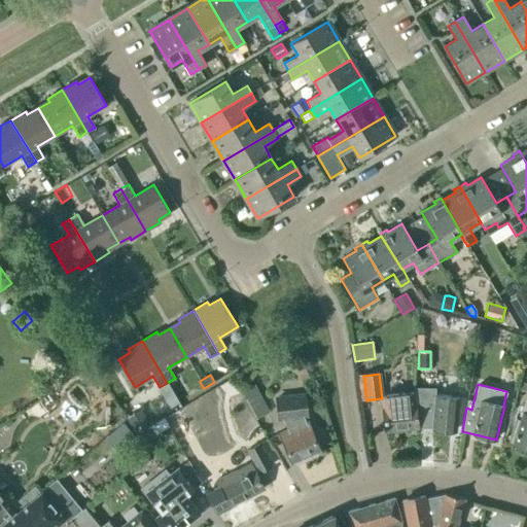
[(268,412),(253,385),(242,391),(255,418),(268,412)]
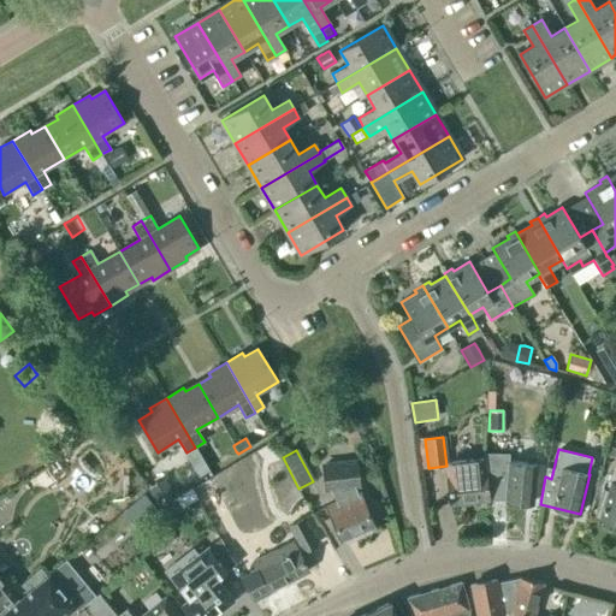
[(220,466),(229,490),(276,474),(268,451),(220,466)]
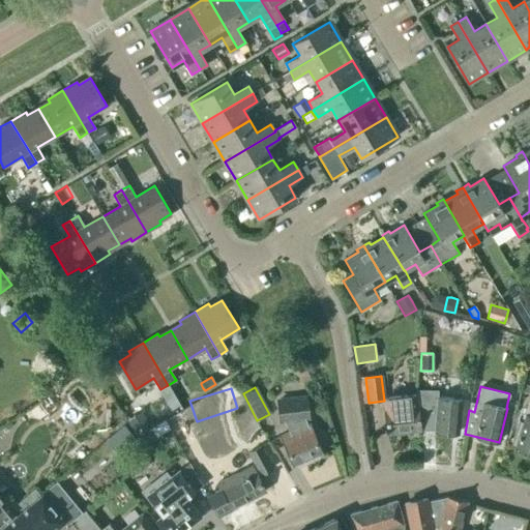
[(438,390),(416,390),(416,395),(419,431),(434,431),(459,434),(462,400),(438,398),(438,390)]
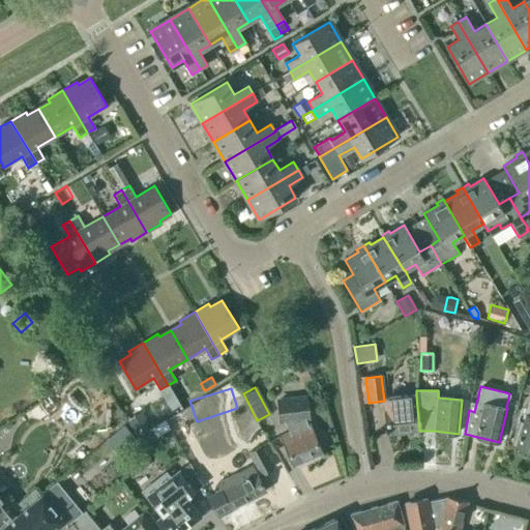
[(288,421),(285,423),(289,433),(282,436),(294,465),(321,453),(306,420),(310,419),(306,394),(276,399),(280,423),(288,421)]
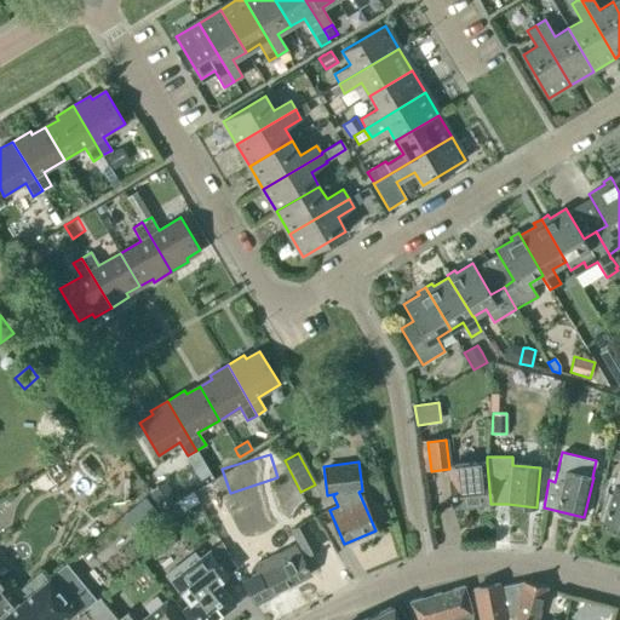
[(451,481),(453,509),(491,504),(487,463),(454,466),(455,481),(451,481)]
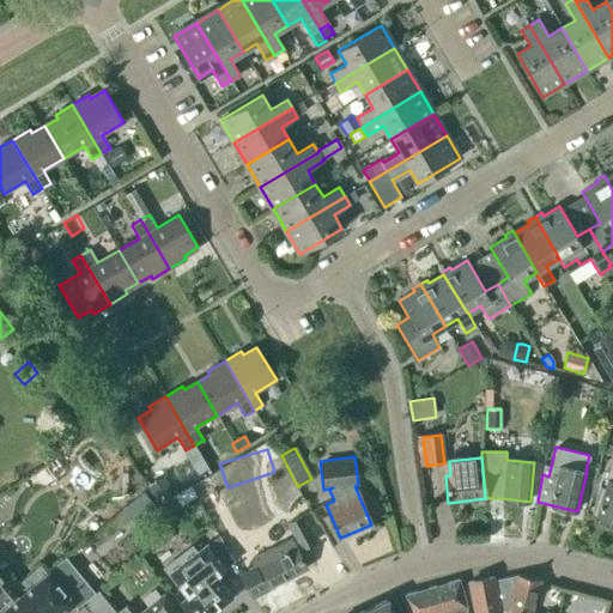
[(600,489),(592,514),(596,515),(596,517),(612,522),(612,466),(607,480),(608,480),(605,490),(600,489)]
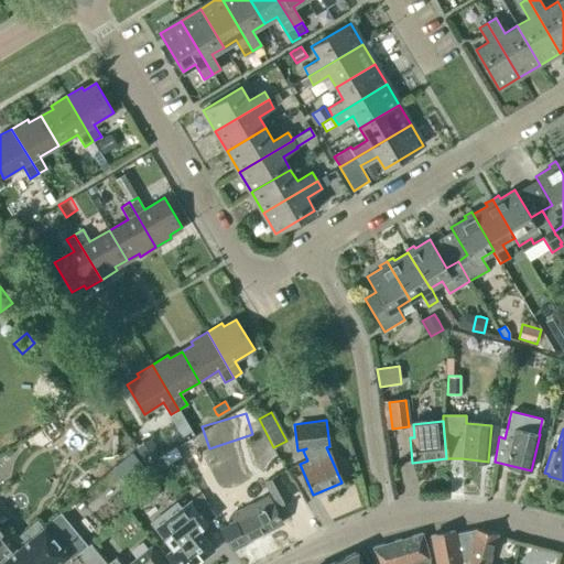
[(175,447),(161,455),(167,465),(181,456),(179,453),(175,447)]
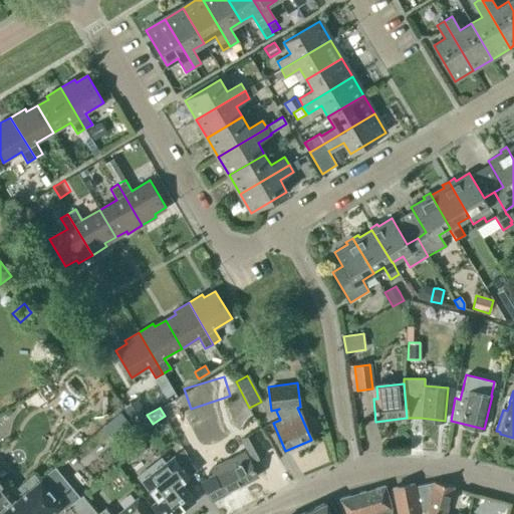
[(119,412),(101,428),(114,443),(133,428),(129,423),(123,418),(119,412)]
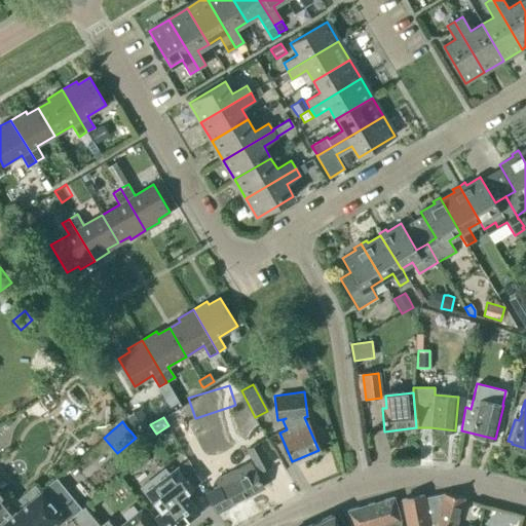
[(247,449),(259,472),(270,465),(259,443),(247,449)]
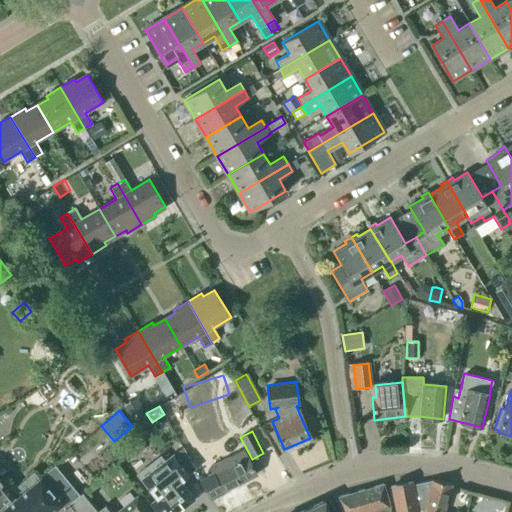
[(256,475),(243,450),(225,459),(214,438),(199,447),(213,473),(199,480),(210,500),(223,493),(223,492),(256,475)]
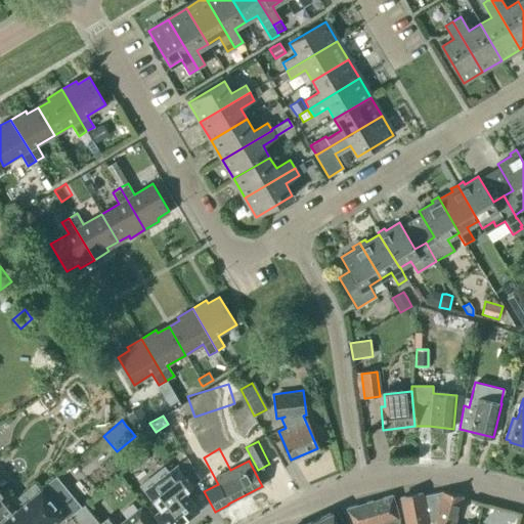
[(158,481),(145,491),(150,497),(161,511),(154,516),(159,523),(181,523),(199,511),(184,493),(193,485),(190,482),(197,477),(186,459),(177,466),(158,481)]
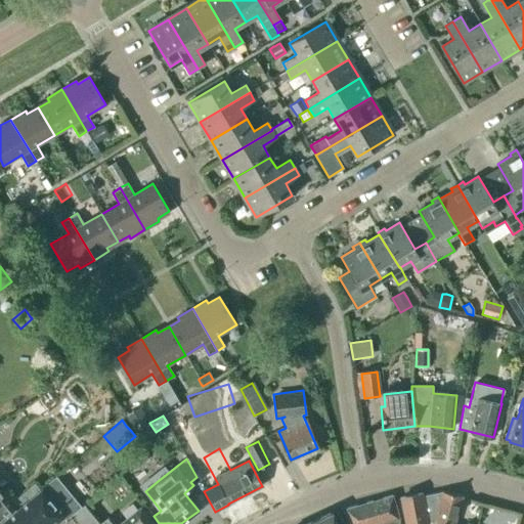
[(67,518),(81,507),(55,477),(41,488),(0,522),(0,523),(53,523),(64,516),(67,518)]
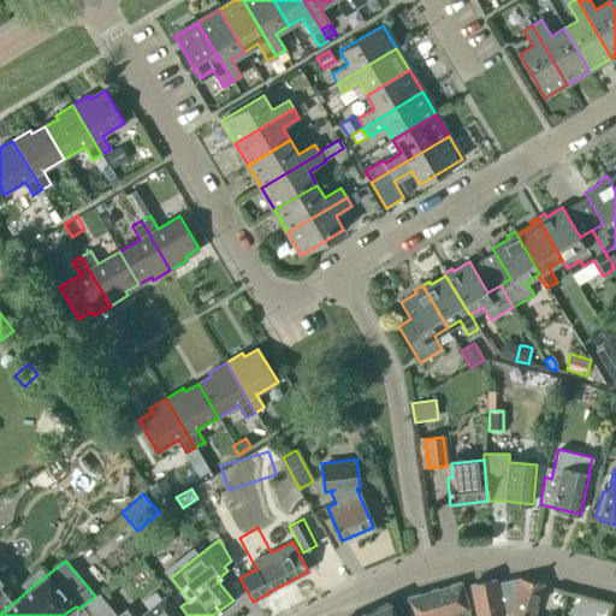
[(0,579),(0,612),(46,575),(41,569),(17,588),(9,578),(3,582),(0,579)]
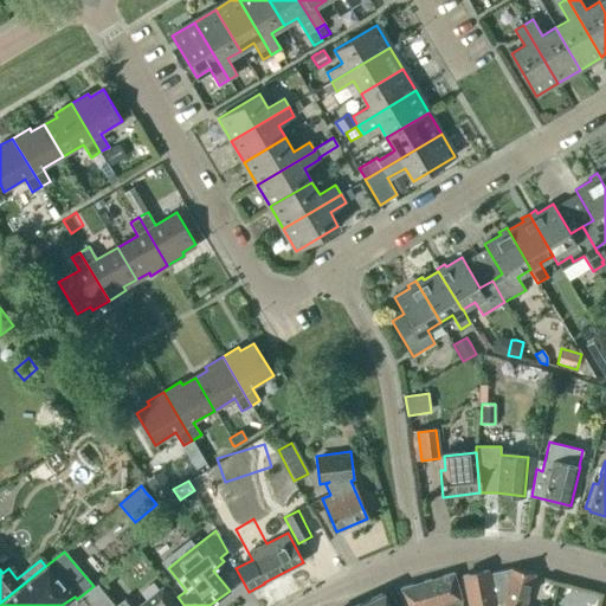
[(503,605),(504,604),(502,603),(511,569),(489,574),(488,572),(463,577),(468,605),(503,605)]
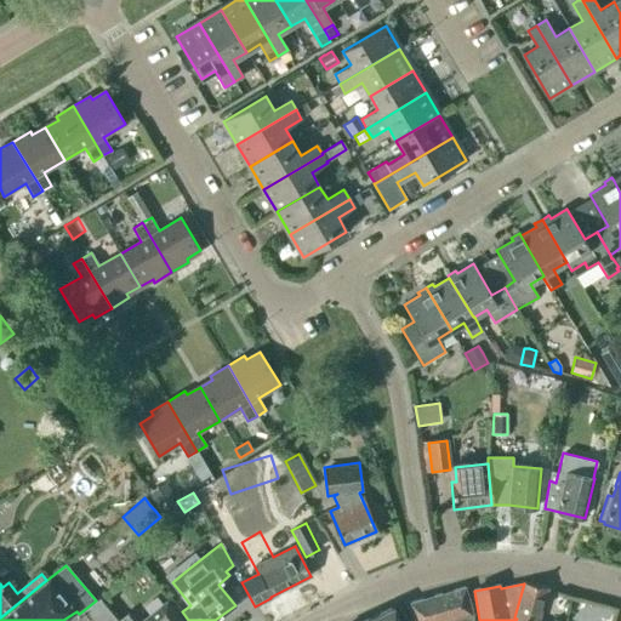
[(525,620),(537,620),(547,588),(524,584),(514,617),(517,619),(525,620)]
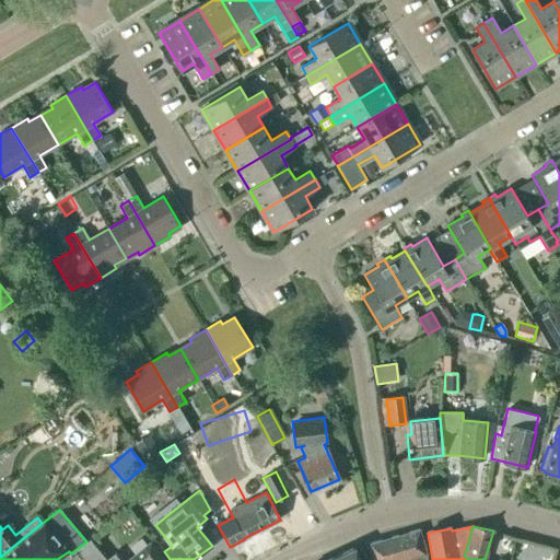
[(370,544),(374,559),(405,559),(410,559),(427,559),(427,555),(420,529),(370,544)]
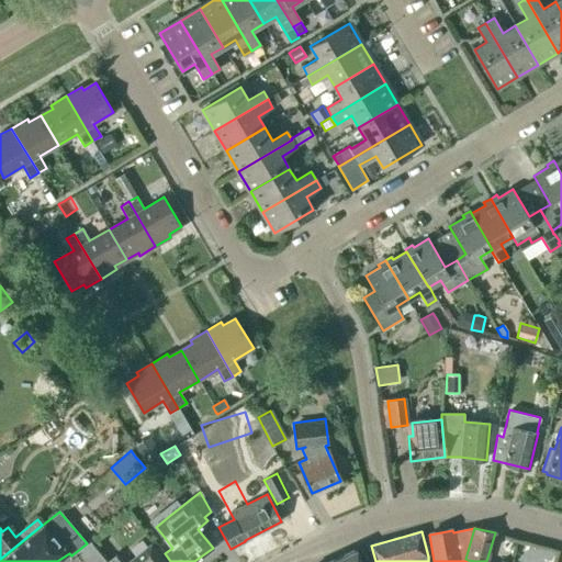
[(99,549),(83,559),(85,561),(165,561),(163,559),(161,560),(150,544),(128,561),(120,561),(115,554),(107,560),(99,549)]
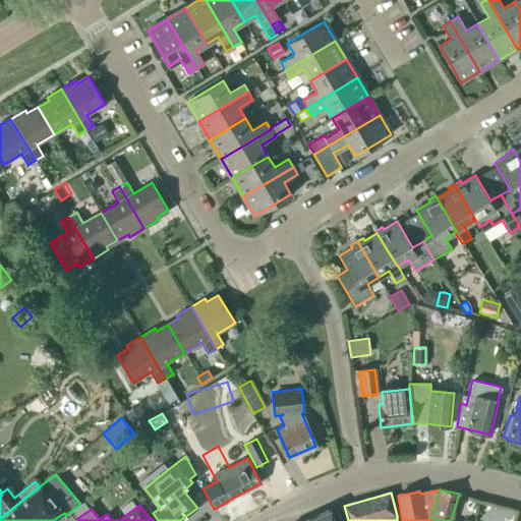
[(335,520),(330,511),(306,520),(335,520)]
